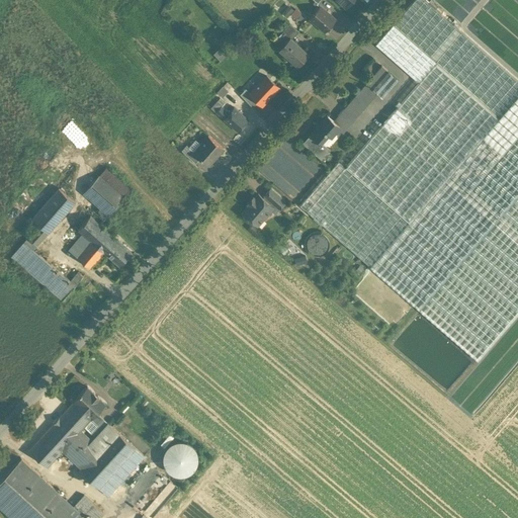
[(517,93),(517,81),(424,0),(414,0),(393,24),(436,63),(434,65),(497,118),(517,93)]
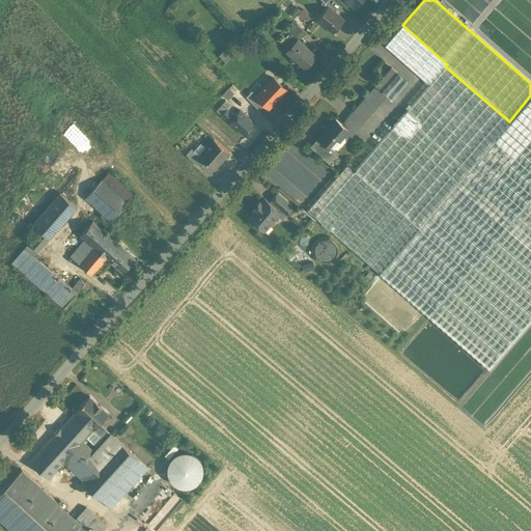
[(302,16),(305,11),(298,4),(290,12),(296,17),(299,12),(302,16)]
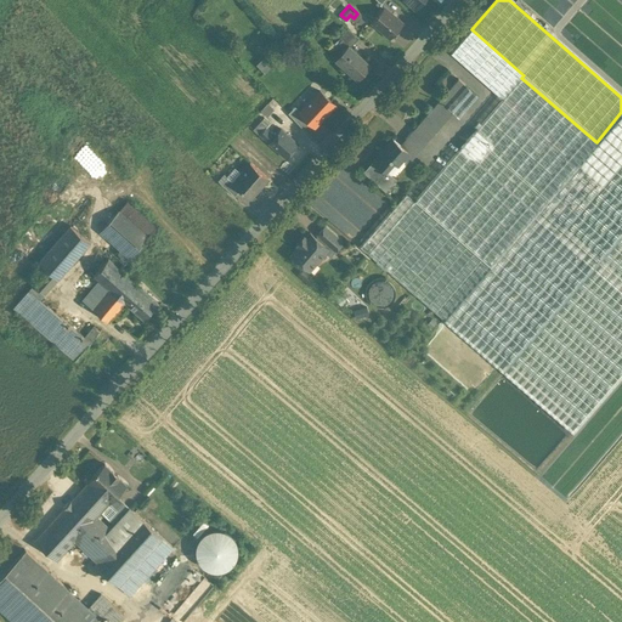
[(403,23),(384,7),(372,21),(391,38),(403,23)]
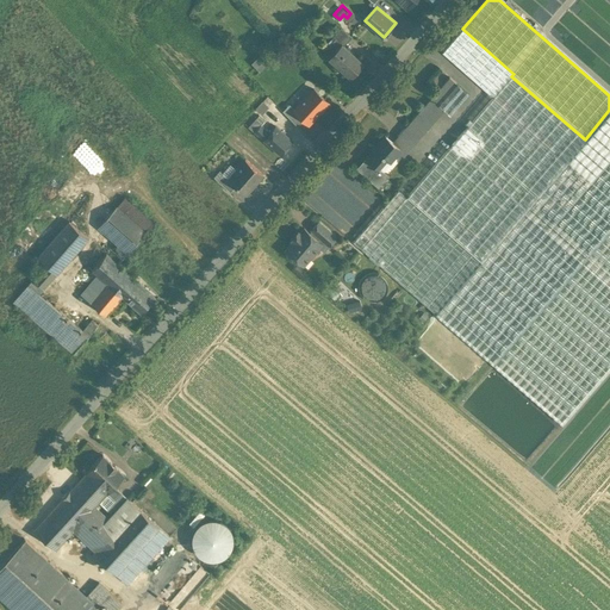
[(352,37),(341,27),(335,33),(338,37),(346,43),(352,37)]
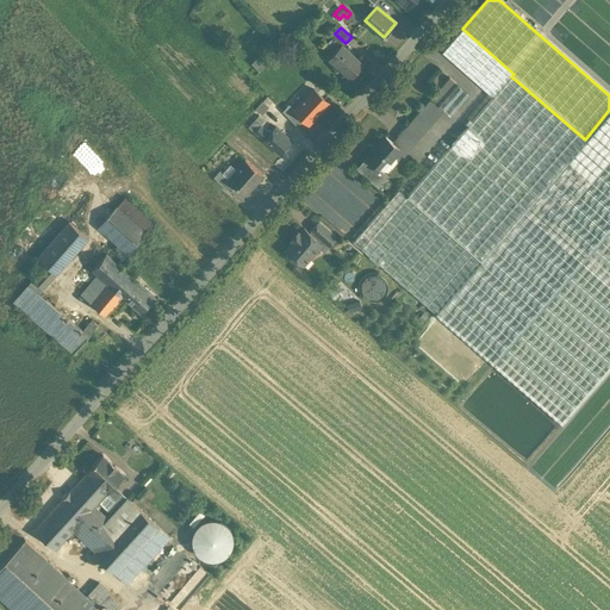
[(514,74),(462,29),(442,53),(493,97),(511,76),(514,74)]
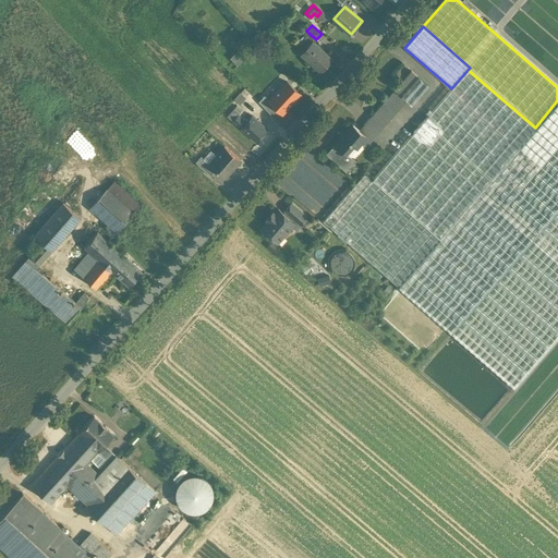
[(310,34),(301,44),(306,49),(302,55),(319,70),(331,56),(315,41),(316,39),(310,34)]
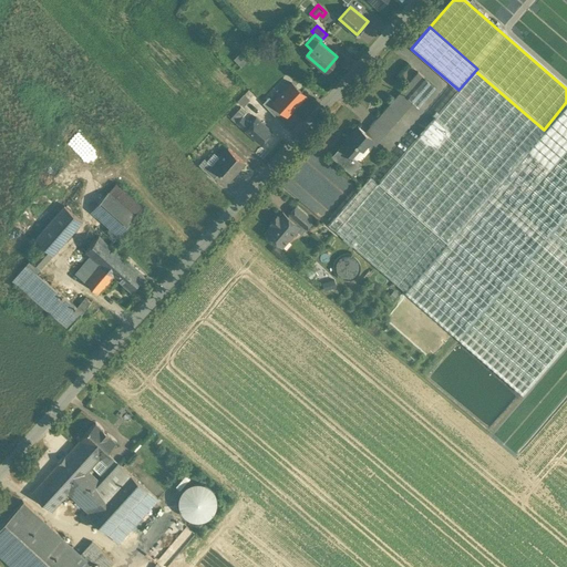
[(418,71),(388,105),(400,116),(413,101),(406,95),(424,76),(418,71)]
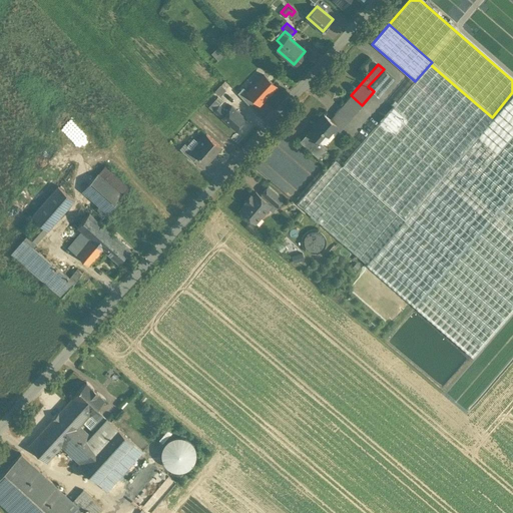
[(430,64),(415,81),(477,135),(492,117),(430,64)]
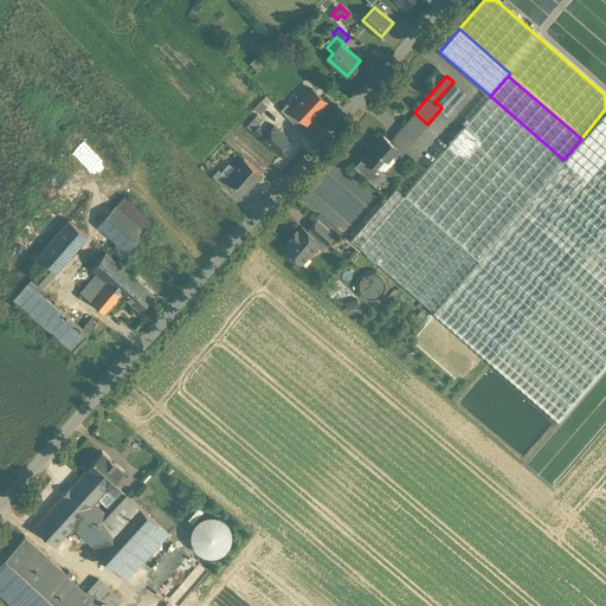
[(292,108),(307,121),(326,101),(311,88),(292,108)]
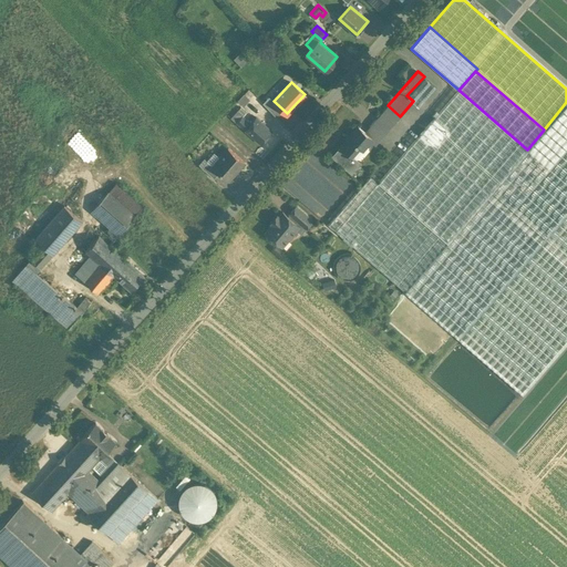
[(525,152),(456,92),(439,112),(507,172),(525,152)]
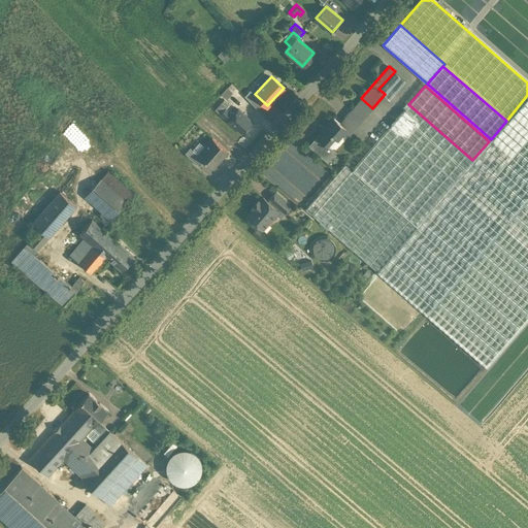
[(527,95),(506,121),(491,139),(512,157),(527,137),(527,95)]
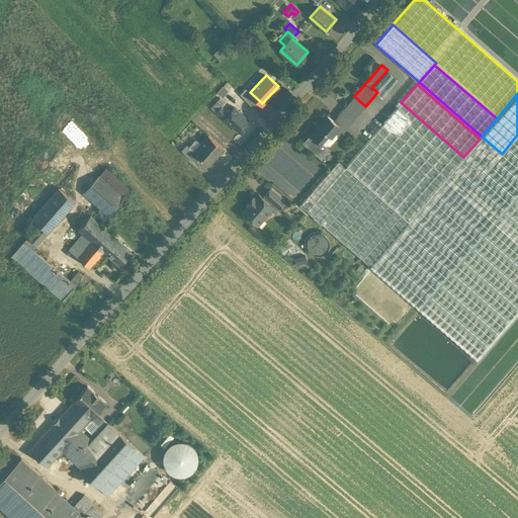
[(365,106),(354,96),(344,107),(355,117),(365,106)]
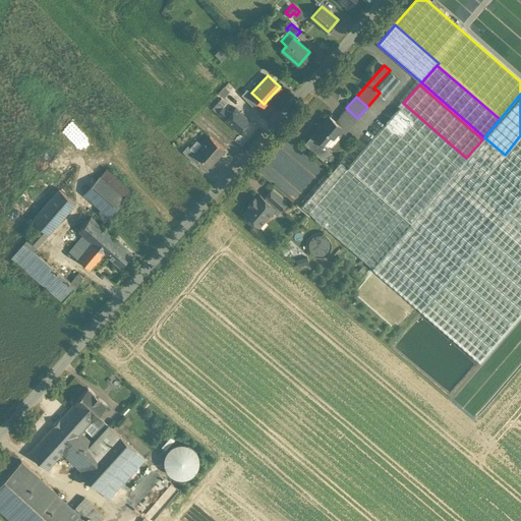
[(221,98),(212,108),(217,112),(223,106),(223,107),(226,103),(221,98)]
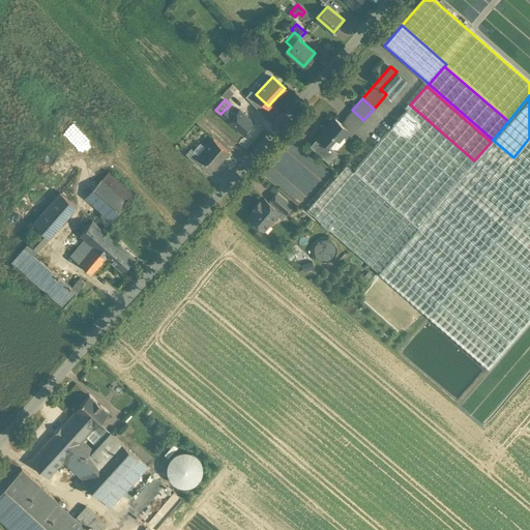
[(255,122),(239,109),(234,115),(227,109),(227,108),(221,114),(243,135),(255,122)]
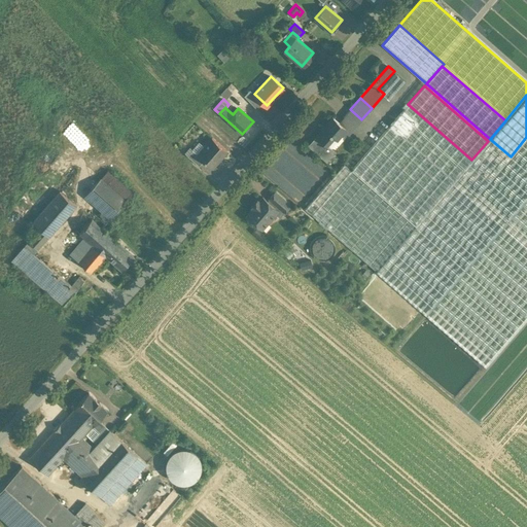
[(406,107),(397,116),(409,126),(416,116),(406,107)]
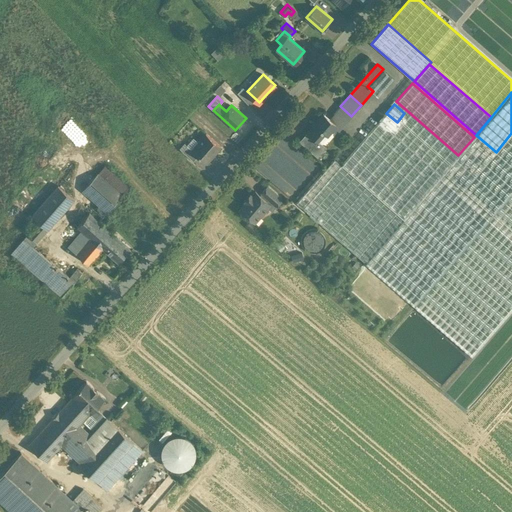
[(351,116),(340,106),(333,114),(345,124),(351,116)]
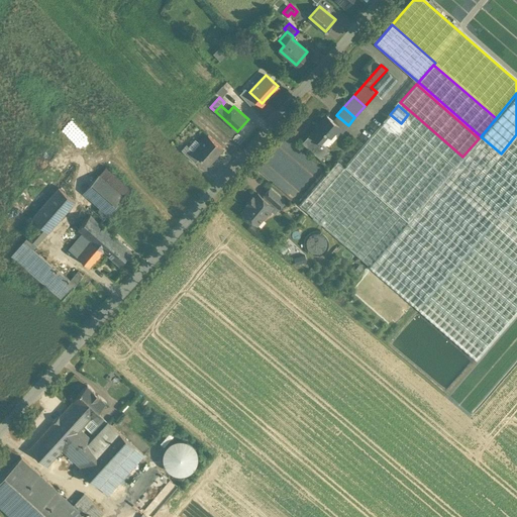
[(326,114),(310,132),(311,133),(303,141),(320,157),(328,147),(324,144),(324,143),(339,126),(343,130),(348,125),(336,115),(332,120),(326,114)]
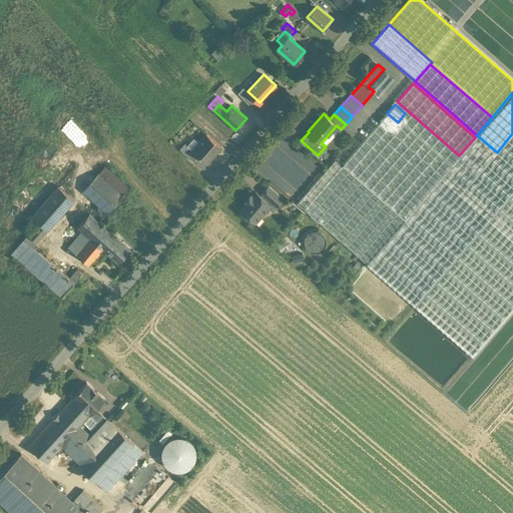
[(387,113),(380,121),(390,130),(398,122),(387,113)]
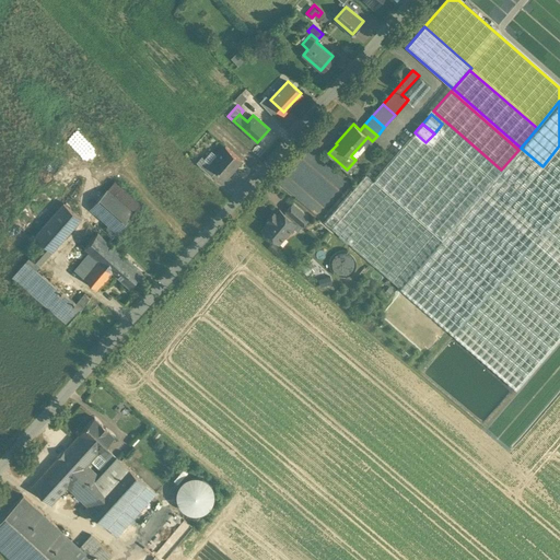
[(499,173),(442,124),(434,133),(426,142),(482,191),(499,173)]
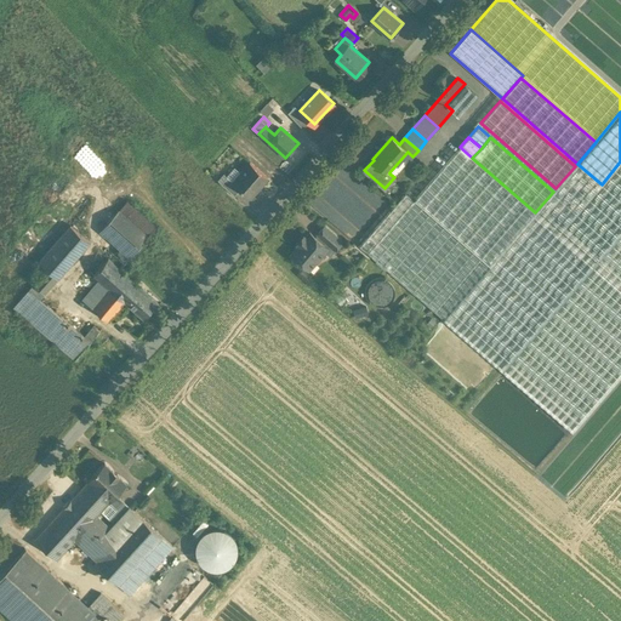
[(531,216),(456,151),(438,172),(513,238),(531,216)]
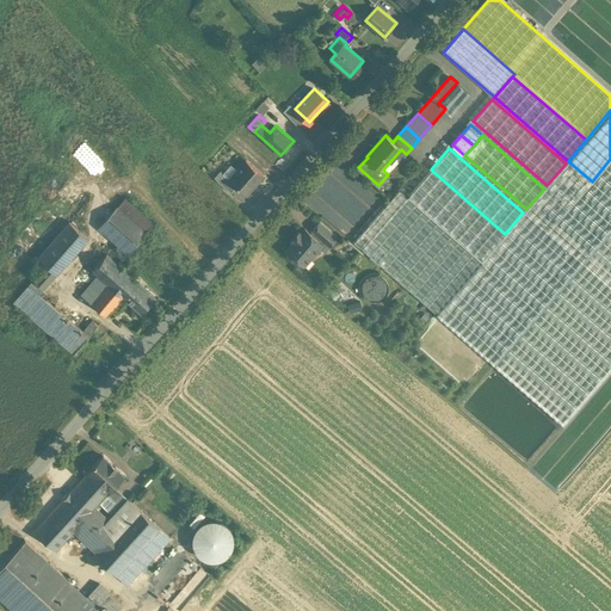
[(229,178),(228,179),(236,185),(246,195),(264,174),(246,159),(229,178)]
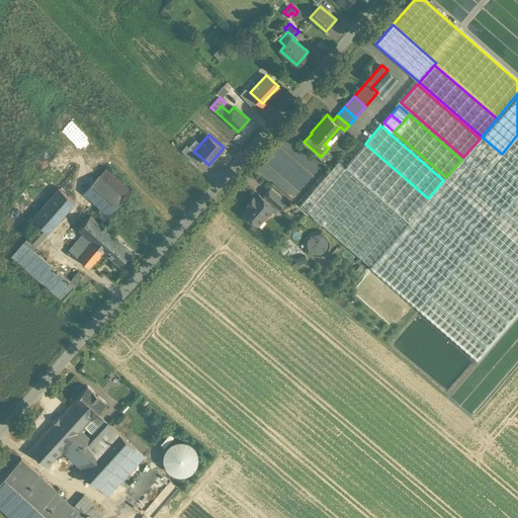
[(480,139),(463,157),(464,157),(461,160),(446,177),(446,178),(444,181),(443,180),(428,198),(426,201),(425,201),(410,219),(369,265),(419,309),(517,194),(517,135),(502,154),(482,137),(480,140),(480,139)]
